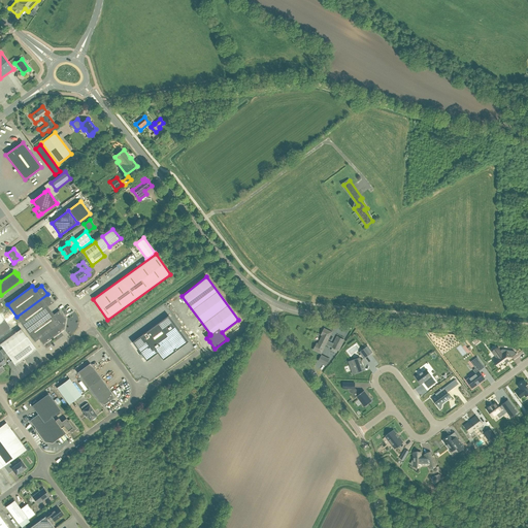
[(26,329),(51,310),(47,306),(54,302),(47,294),(17,317),(26,329)]
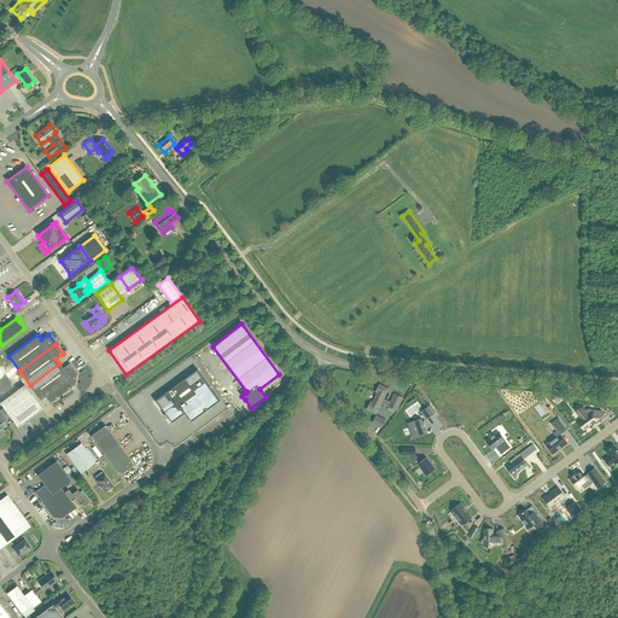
[(59,363),(30,385),(41,400),(46,396),(51,403),(75,385),(77,373),(69,363),(63,368),(59,363)]
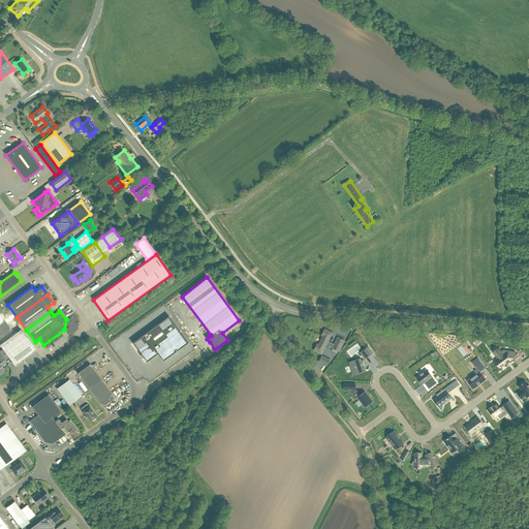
[(0,337),(11,330),(5,320),(0,313),(0,337)]
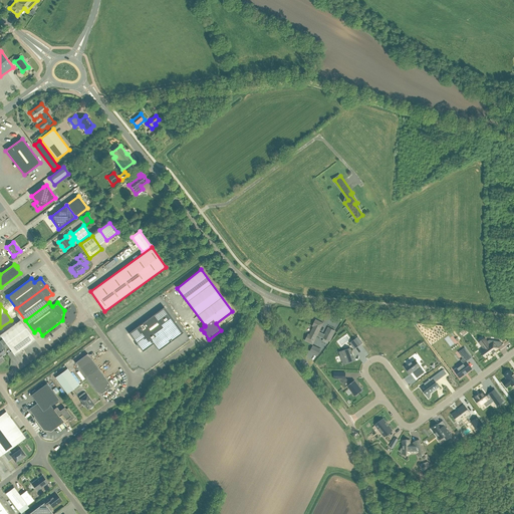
[(164,307),(129,333),(143,351),(154,343),(159,350),(183,332),(164,307)]
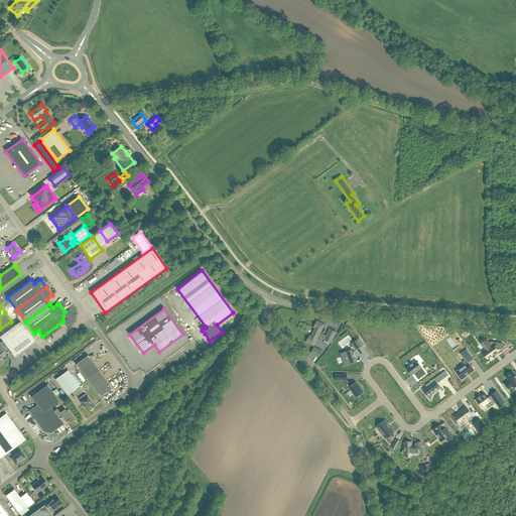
[(325,325),(320,323),(317,320),(313,327),(315,328),(310,336),(309,335),(306,342),(313,346),(325,325)]
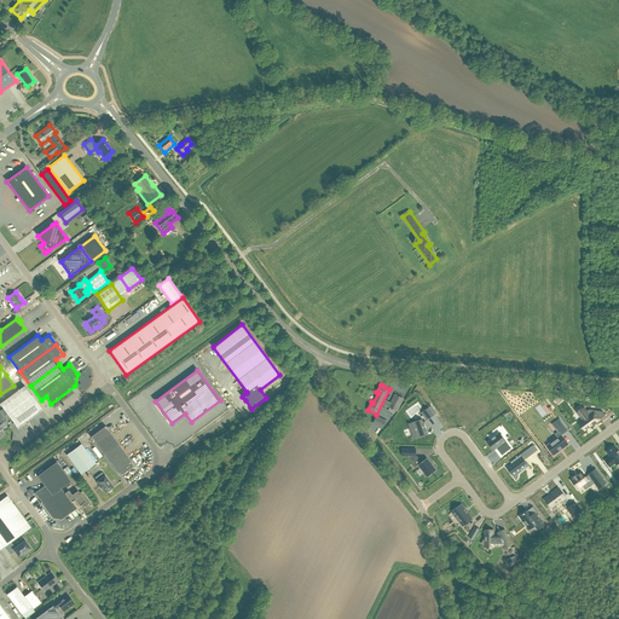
[(0,437),(5,434),(1,429),(6,426),(4,422),(6,421),(6,420),(10,417),(18,428),(42,410),(24,386),(0,403),(0,404),(4,409),(0,410),(0,437)]
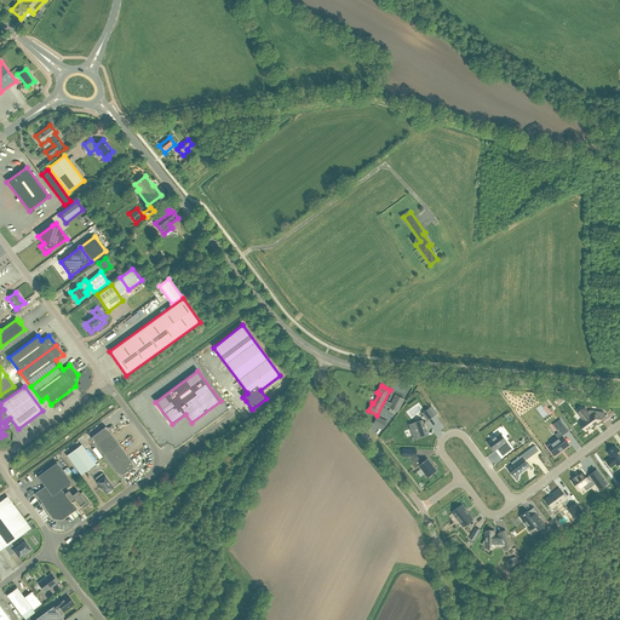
[(402,403),(403,399),(396,395),(394,400),(390,408),(397,412),(402,403)]
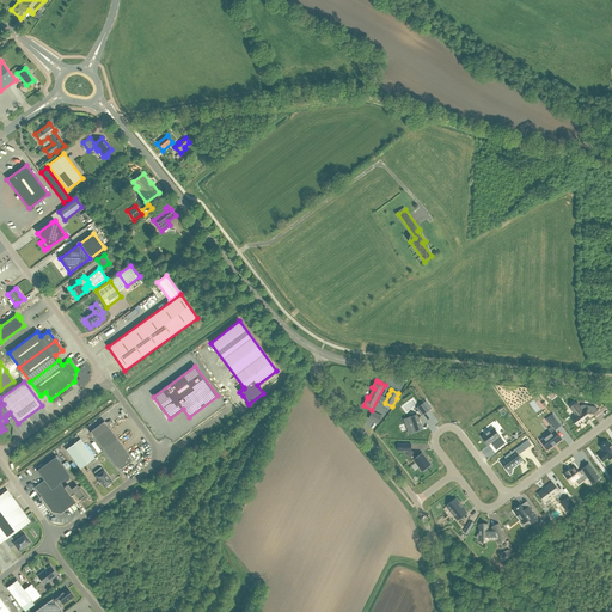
[(576,404),(571,408),(574,411),(576,414),(576,415),(573,418),(574,418),(575,421),(577,424),(579,426),(586,421),(587,421),(591,418),(589,417),(593,415),(593,414),(598,410),(595,407),(582,405),(580,407),(576,403),(576,404)]
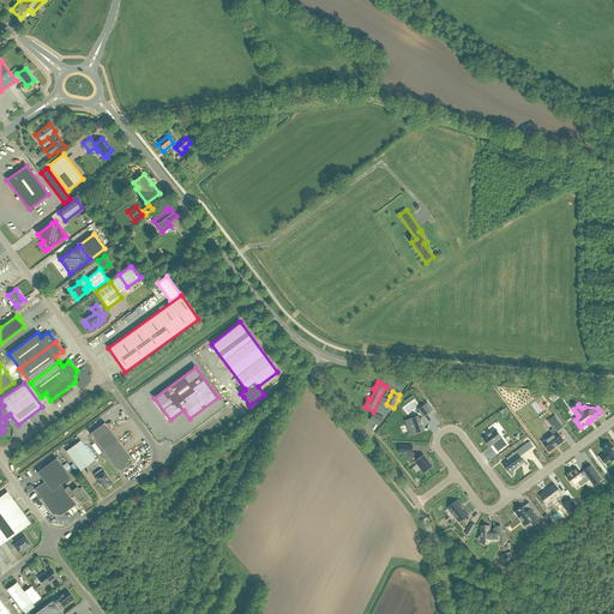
[(419,415),(404,420),(410,435),(423,431),(419,415)]
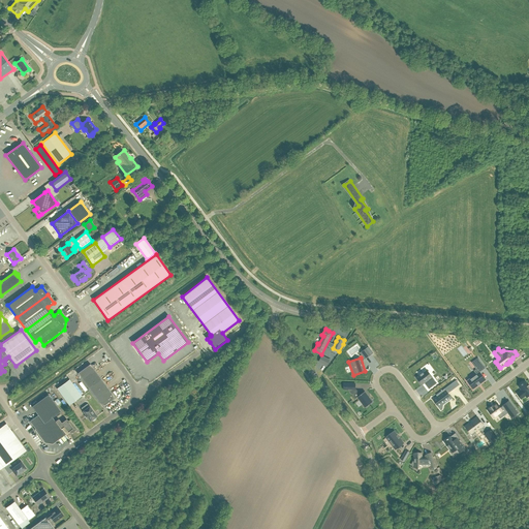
[(467,380),(473,389),(486,379),(479,372),(485,368),(477,358),(474,361),(478,367),(476,369),(474,371),(476,374),(467,380)]
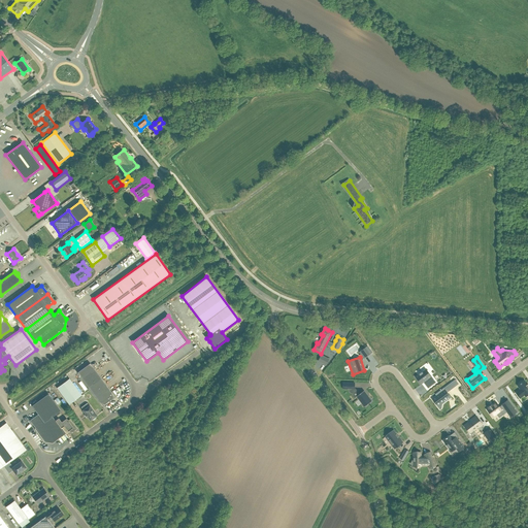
[(102,406),(114,397),(90,363),(77,372),(102,406)]
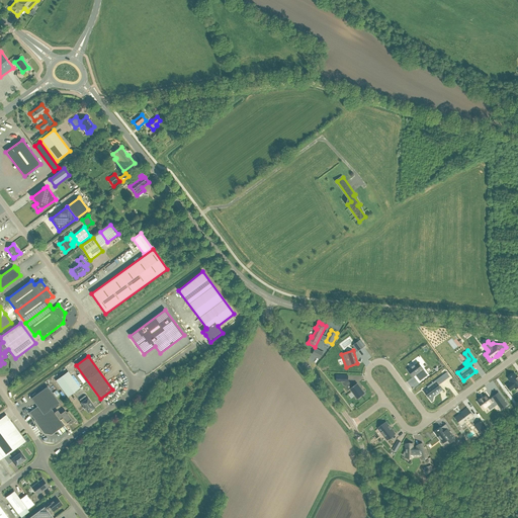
[(418,362),(408,369),(413,377),(416,375),(420,372),(424,378),(425,377),(424,377),(427,375),(428,375),(418,362)]
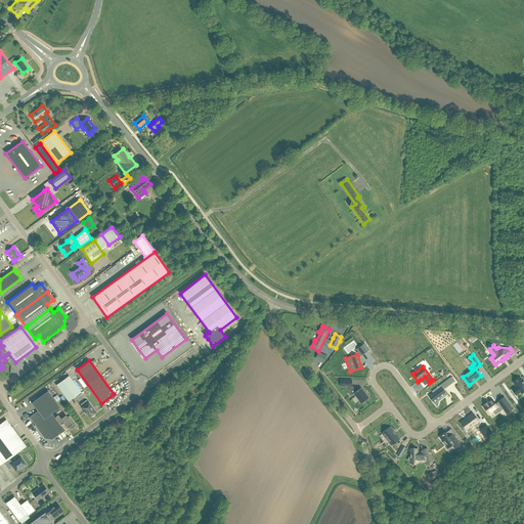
[(69,401),(81,393),(69,376),(56,385),(69,401)]
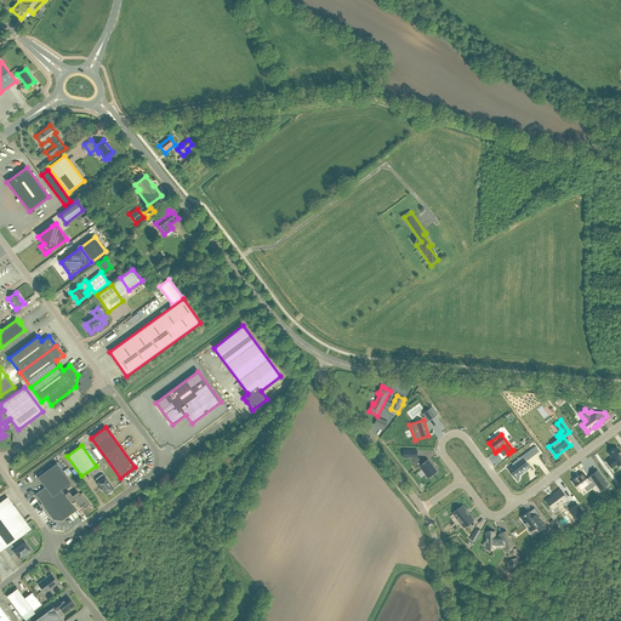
[(609,454),(611,457),(613,459),(608,462),(611,468),(617,465),(619,467),(619,466),(620,463),(620,451),(620,453),(616,448),(609,454)]
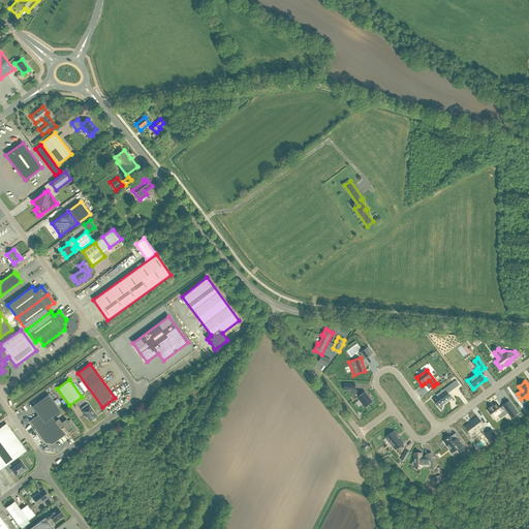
[(344,383),(344,390),(348,390),(352,395),(358,392),(355,387),(355,383),(344,383)]
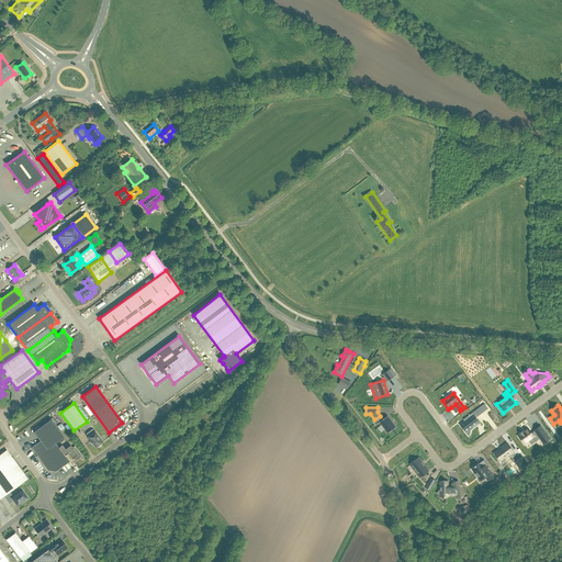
[(464,420),(459,425),(468,437),(470,435),(471,430),(472,426),(479,420),(476,417),(473,414),(471,415),(464,420)]
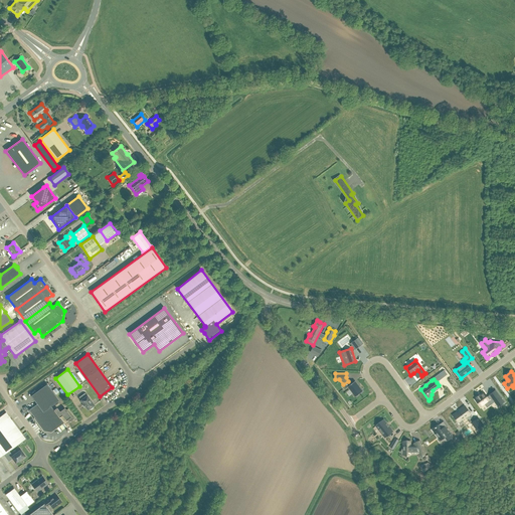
[(355,381),(348,386),(356,397),(363,391),(355,381)]
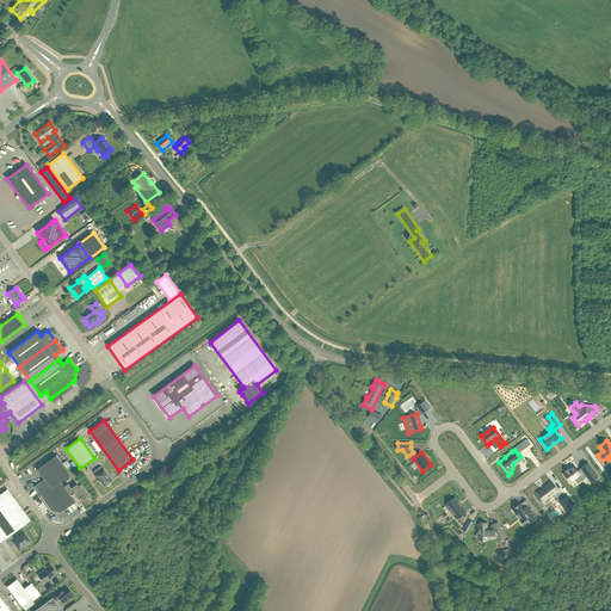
[(44,480),(35,487),(41,495),(42,497),(53,511),(61,512),(74,501),(71,495),(74,493),(79,500),(81,498),(84,500),(88,497),(81,486),(79,487),(76,485),(71,489),(68,485),(63,487),(61,482),(71,475),(56,456),(37,470),(44,480)]
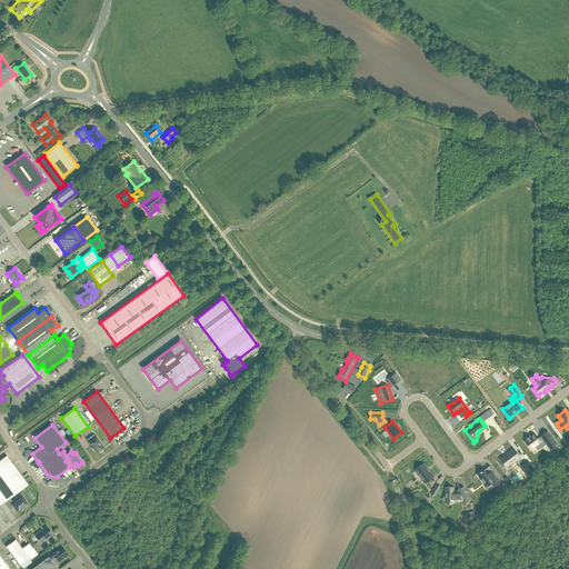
[(527,440),(525,441),(530,449),(536,446),(541,442),(540,441),(541,441),(543,439),(547,443),(550,449),(557,445),(547,431),(541,436),(541,437),(538,438),(535,433),(531,437),(530,437),(527,439),(527,440)]
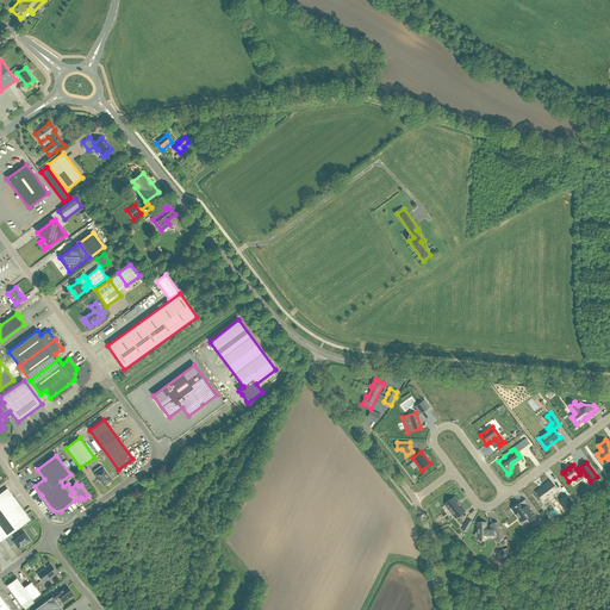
[(110,483),(110,481),(111,480),(104,470),(95,474),(99,478),(98,479),(100,483),(101,483),(104,486),(106,485),(107,486),(110,484),(110,483)]
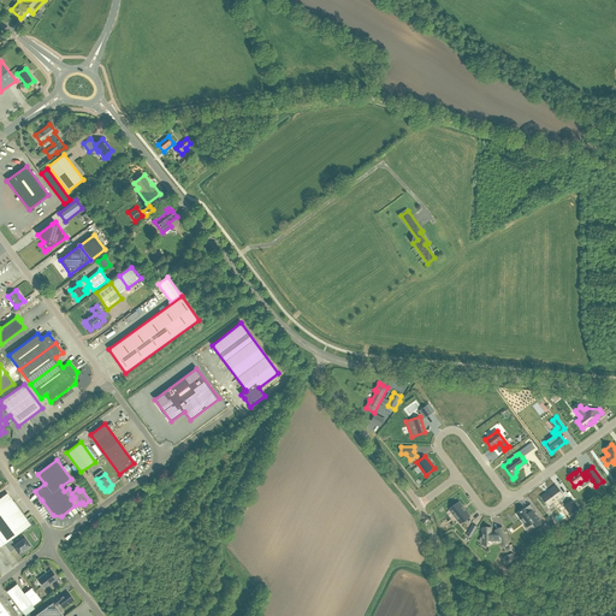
[(549,492),(542,497),(545,502),(546,502),(550,508),(555,504),(552,503),(558,498),(563,496),(556,486),(549,491),(549,492)]
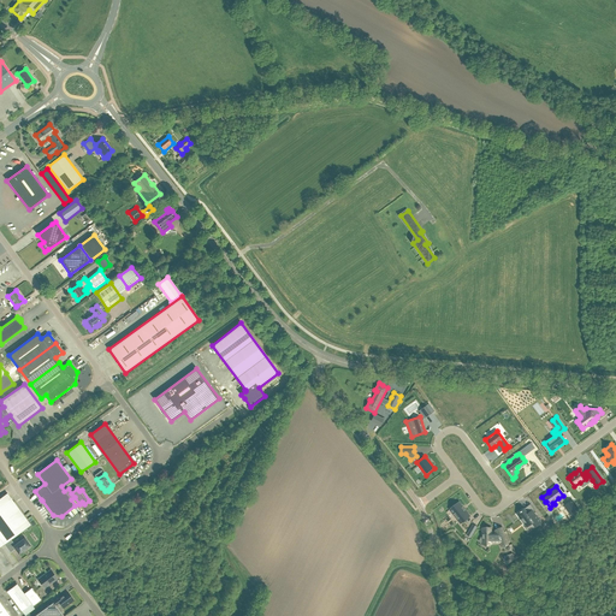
[(15,545),(11,539),(30,525),(7,493),(0,498),(0,539),(10,552),(15,550),(19,555),(27,549),(27,550),(30,548),(29,546),(30,546),(24,538),(15,545)]
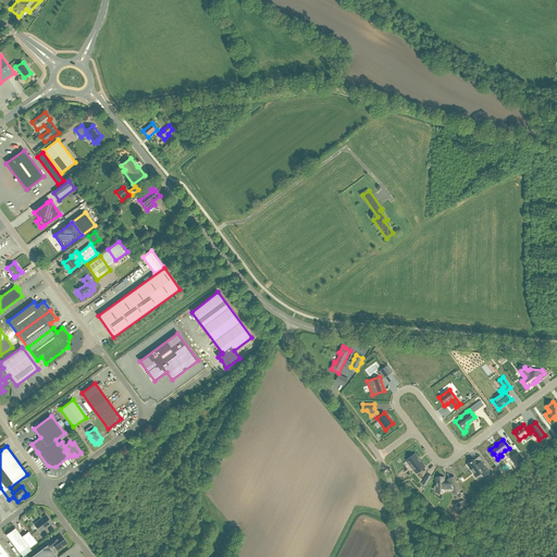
[(517,452),(509,458),(515,466),(523,460),(517,452)]
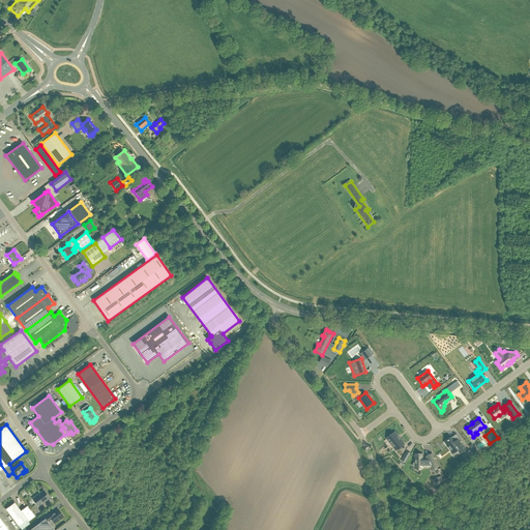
[(394,432),(387,438),(396,450),(405,444),(394,432)]
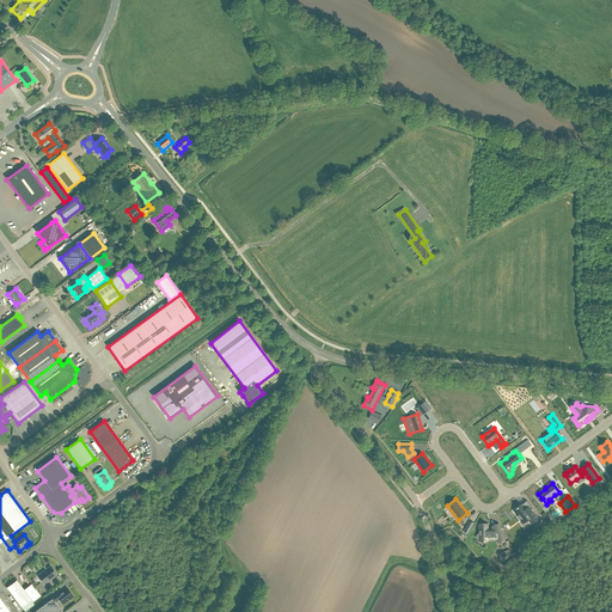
[(518,508),(514,510),(518,515),(516,516),(520,520),(522,522),(522,524),(527,520),(528,519),(532,522),(533,522),(537,519),(530,508),(528,507),(525,510),(521,506),(519,507),(518,507),(516,508),(518,508)]
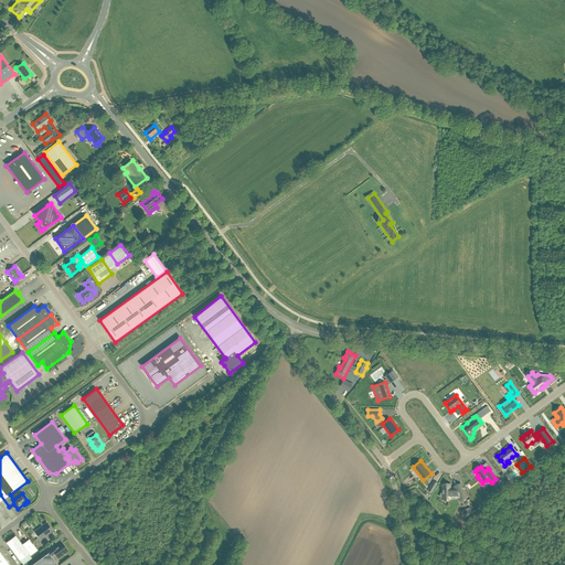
[(434,481),(428,490),(432,492),(437,483),(434,481)]
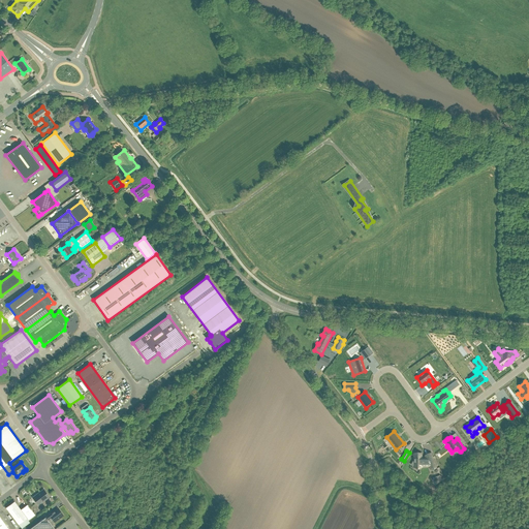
[(414,460),(411,465),(414,466),(414,467),(422,467),(422,466),(429,466),(430,466),(431,469),(437,466),(434,459),(432,454),(426,456),(426,457),(422,457),(422,454),(414,454),(414,460)]
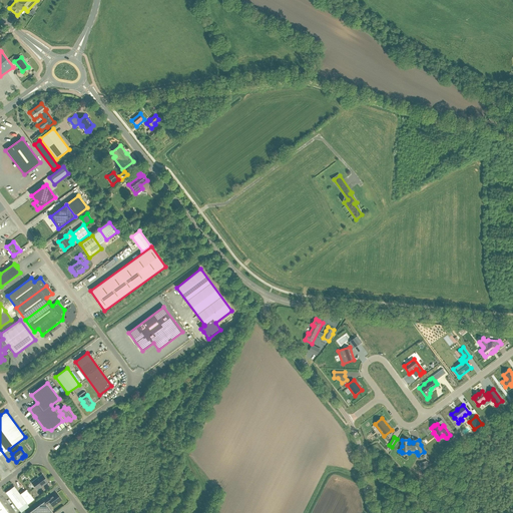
[(37,490),(47,482),(42,475),(32,483),(37,490)]
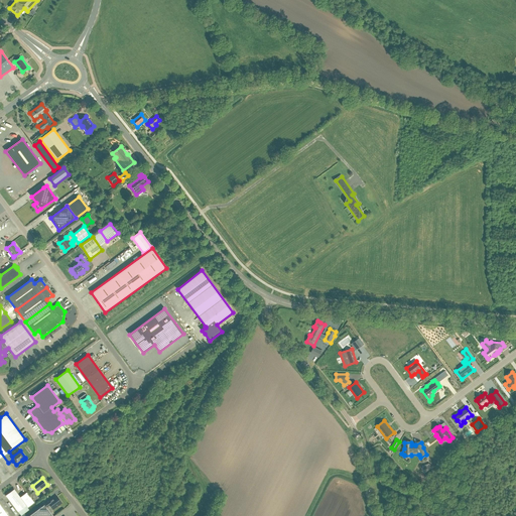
[(20,498),(15,491),(14,490),(6,496),(18,512),(26,506),(27,508),(34,503),(26,493),(20,498)]
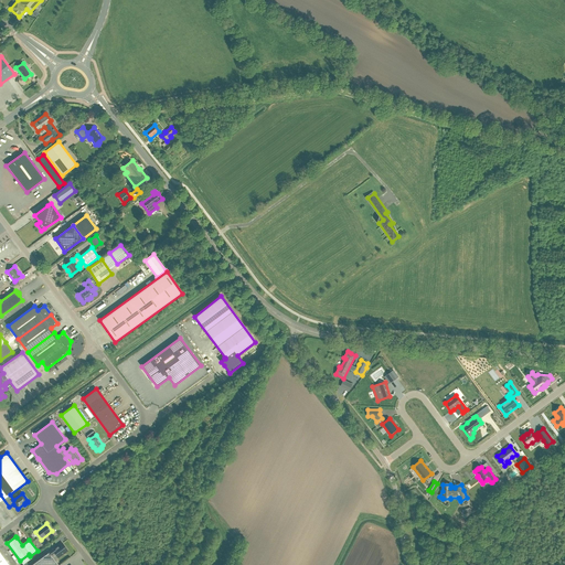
[(67,551),(62,543),(59,546),(59,545),(54,548),(52,546),(48,551),(49,553),(32,564),(57,564),(54,561),(57,557),(57,558),(62,555),(62,554),(67,551)]
